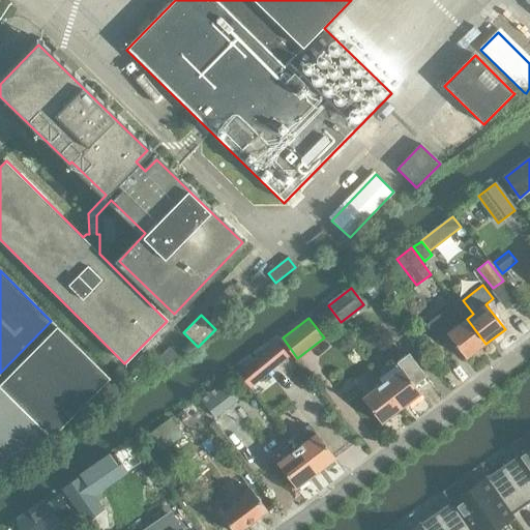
[(466,359),(486,344),(467,319),(447,334),(466,359)]
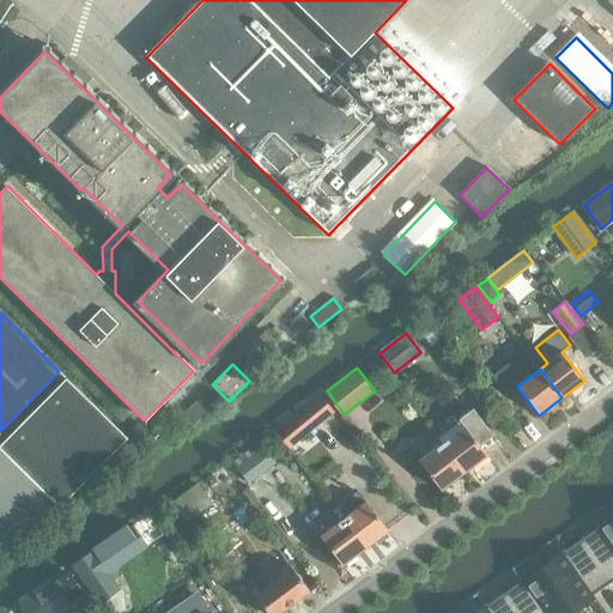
[(126,438),(59,371),(0,431),(0,544),(58,507),(126,438)]
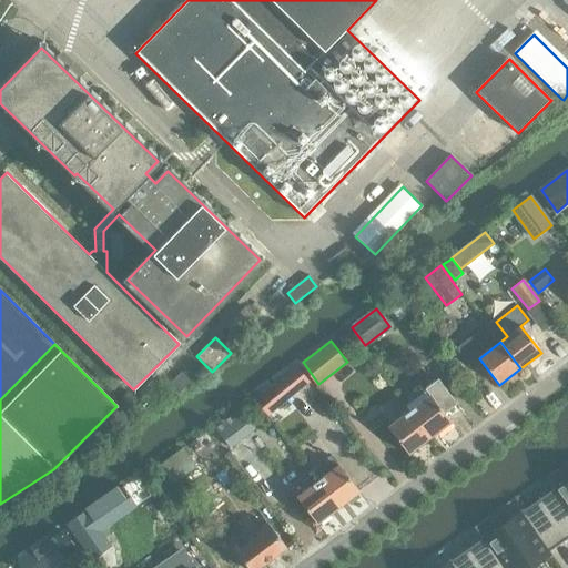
[(297,366),(255,401),(269,416),(311,382),(297,366)]
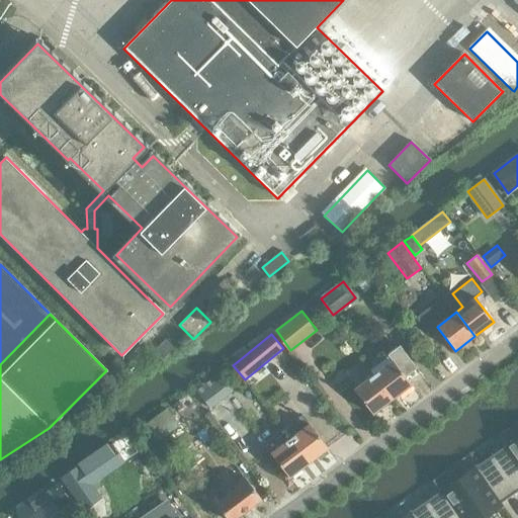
[(154,351),(163,360),(174,348),(165,339),(154,351)]
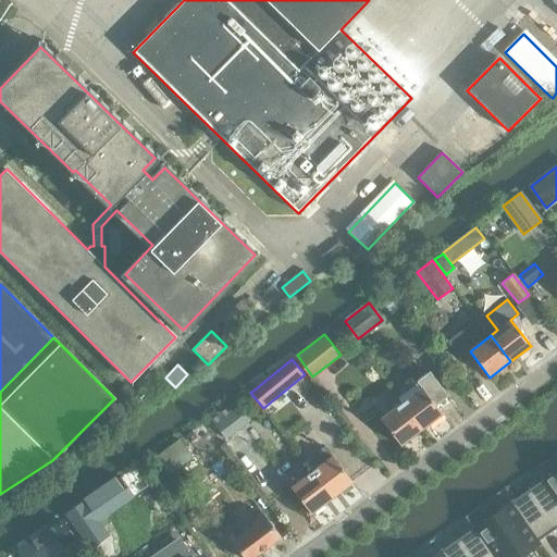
[(422,387),(401,403),(422,430),(443,413),(436,406),(449,396),(437,382),(429,370),(416,380),(422,387)]
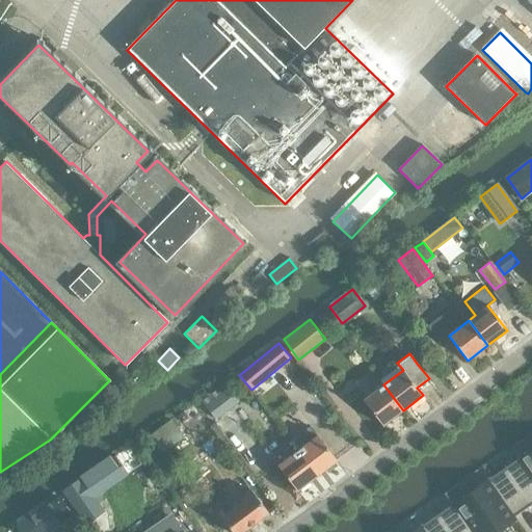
[(403,410),(383,384),(364,400),(383,425),(403,410)]
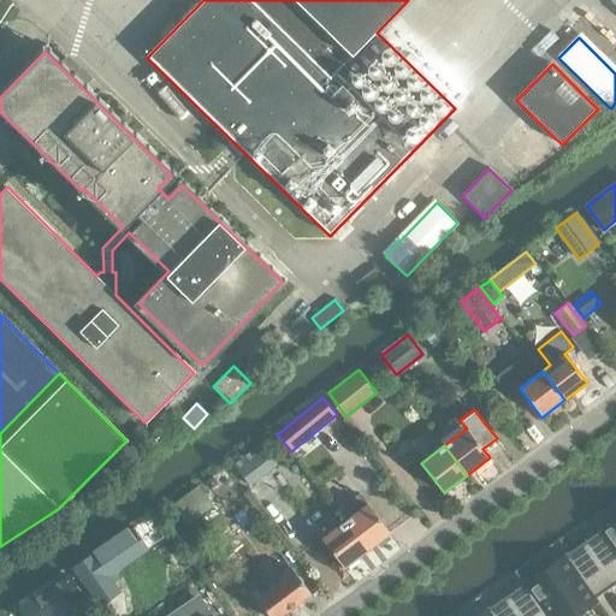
[(252,460),(237,471),(250,487),(264,477),(252,460)]
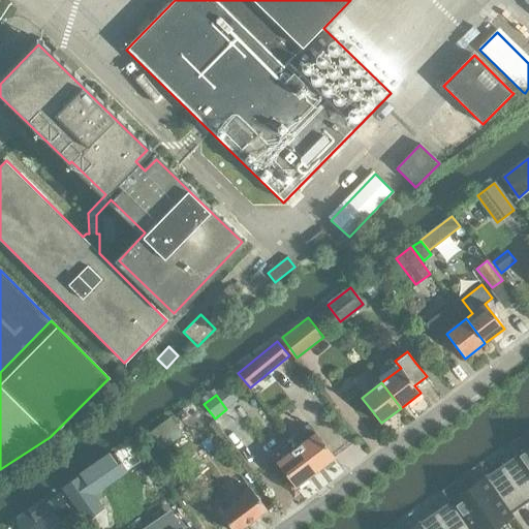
[(170,417),(149,434),(162,450),(184,434),(170,417)]
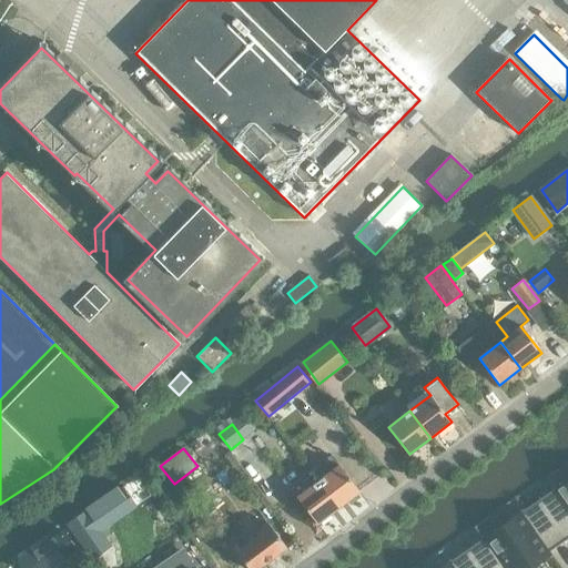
[(340,465),(317,482),(338,508),(359,492),(340,465)]
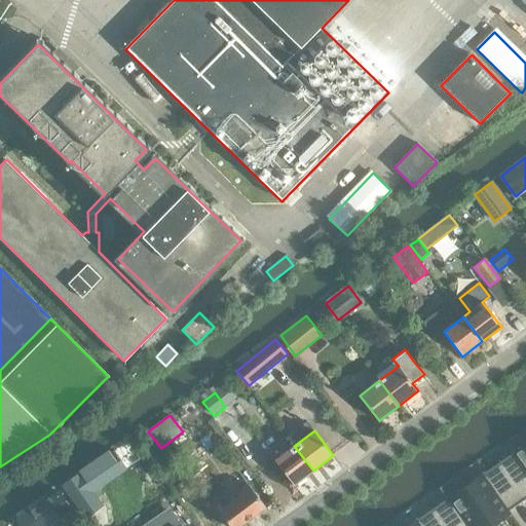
[(525,445),(499,464),(524,500),(525,498),(525,445)]
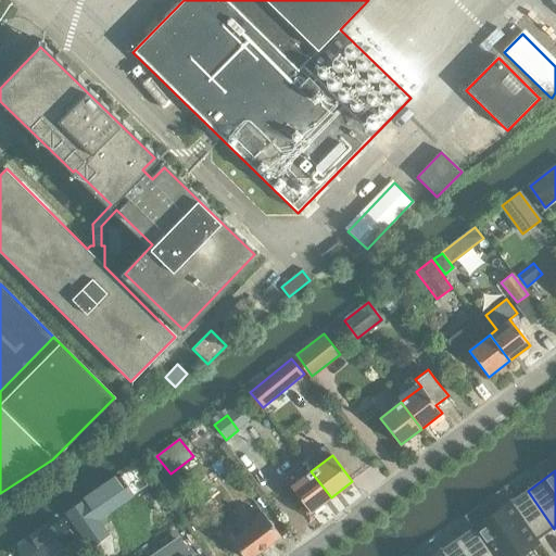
[(311,514),(331,497),(311,471),(290,488),(311,514)]
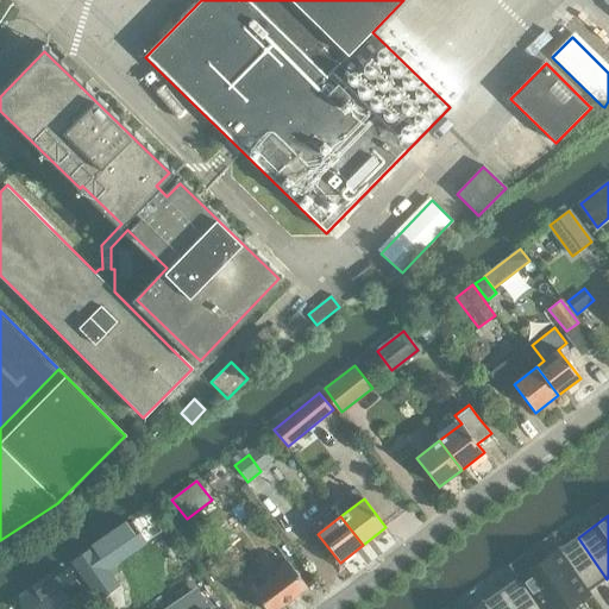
[(607,579),(578,538),(540,565),(570,608),(590,595),(588,591),(607,579)]
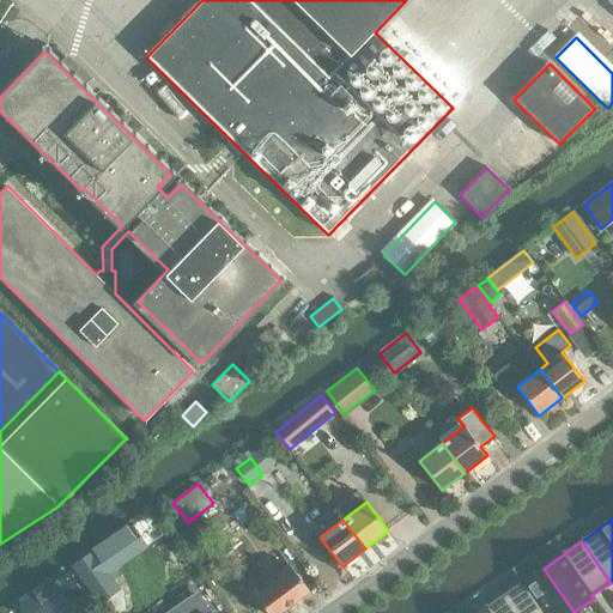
[(74,566),(99,602),(115,590),(90,554),(74,566)]
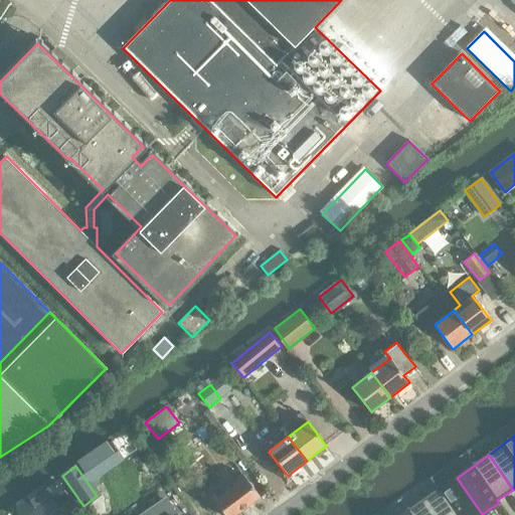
[(234,514),(260,497),(243,476),(225,490),(228,493),(215,502),(224,514),(234,514)]
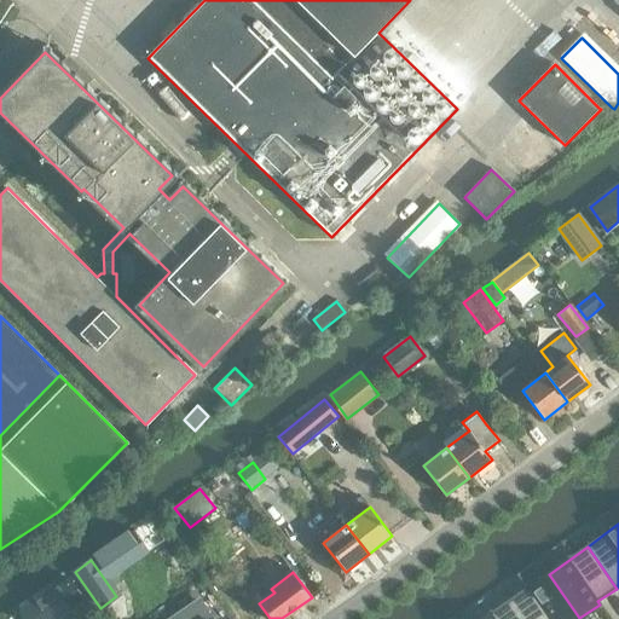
[(577,618),(579,618),(549,574),(509,601),(521,618),(577,618)]
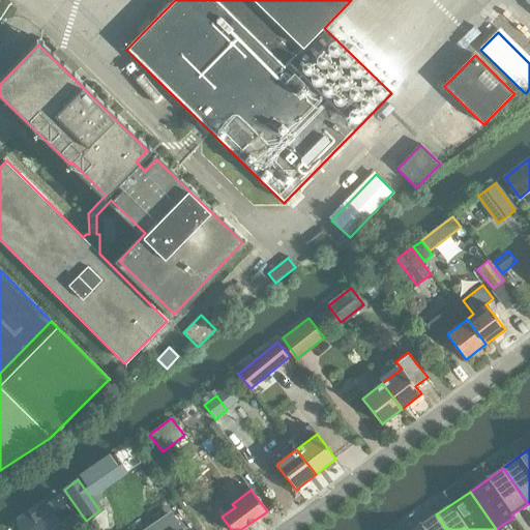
[(41,508),(18,525),(21,529),(47,529),(54,526),(41,508)]
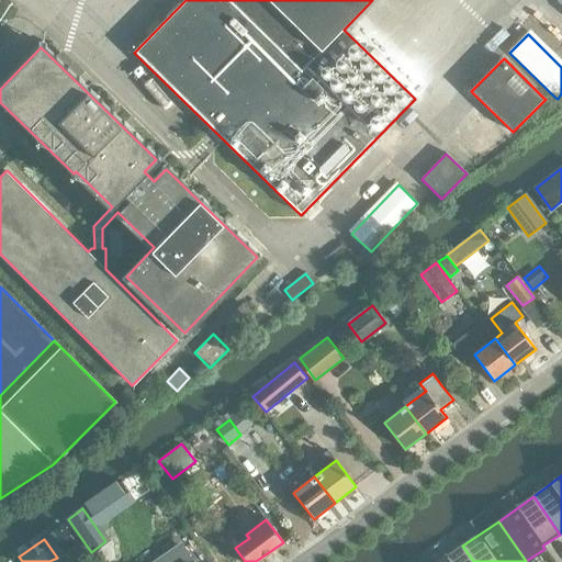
[(473,561),(462,546),(438,561),(473,561)]
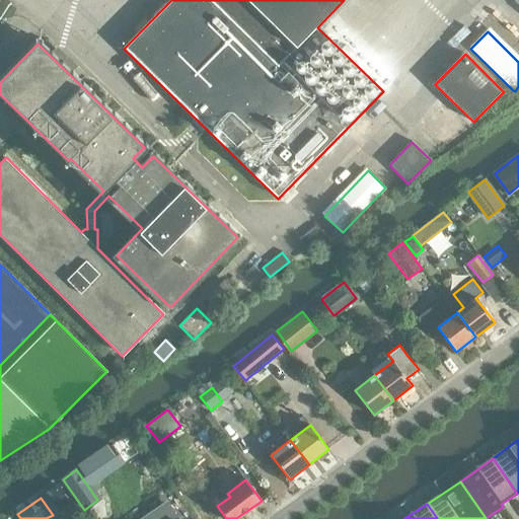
[(177,518),(168,505),(147,518),(177,518)]
